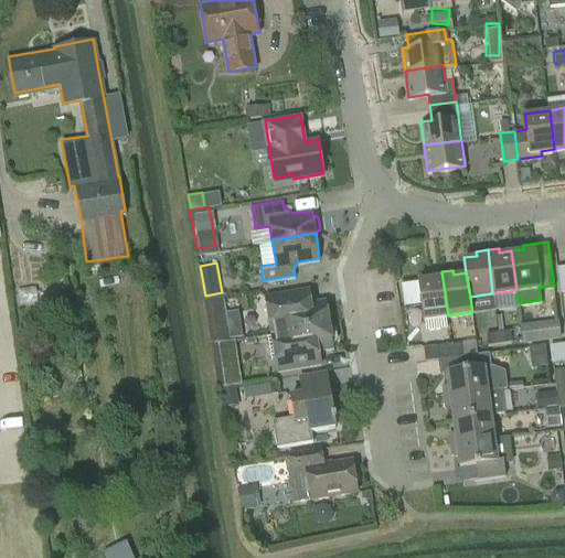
[(430,272),(432,277),(418,279),(418,285),(422,302),(424,319),(448,315),(441,271),(430,272)]
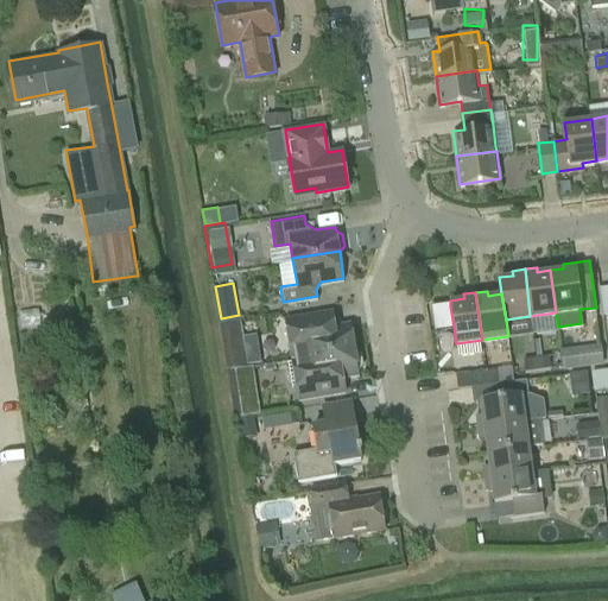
[(450,307),(437,308),(439,327),(454,326),(450,307)]
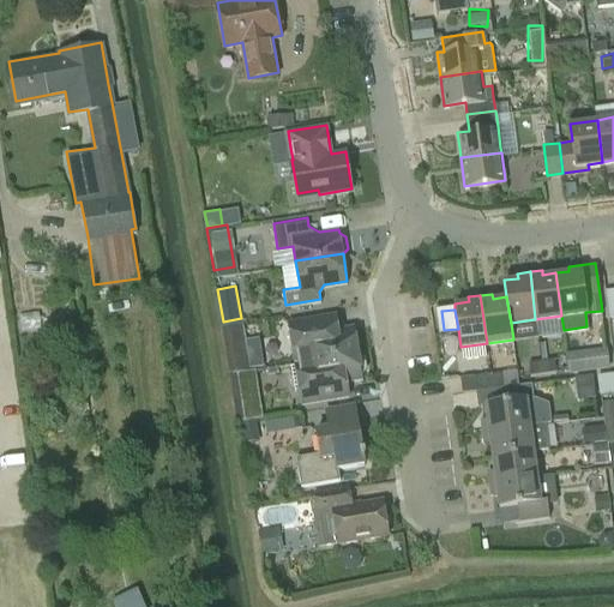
[(290,335),(295,359),(357,349),(354,325),(337,328),(335,313),(288,320),(290,335)]
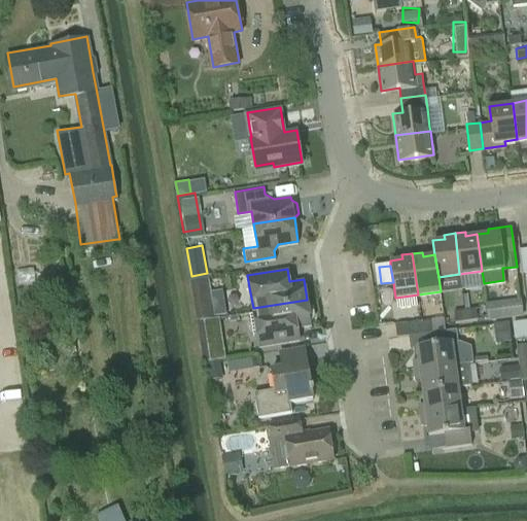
[(198,317),(214,315),(210,289),(208,275),(191,278),(198,317)]
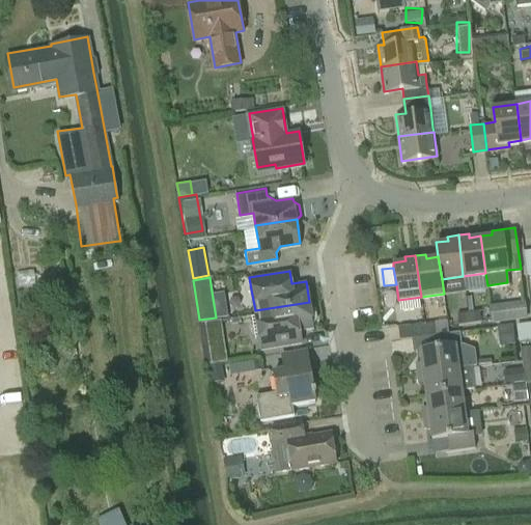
[(212,292),(216,318),(228,315),(224,289),(212,292)]
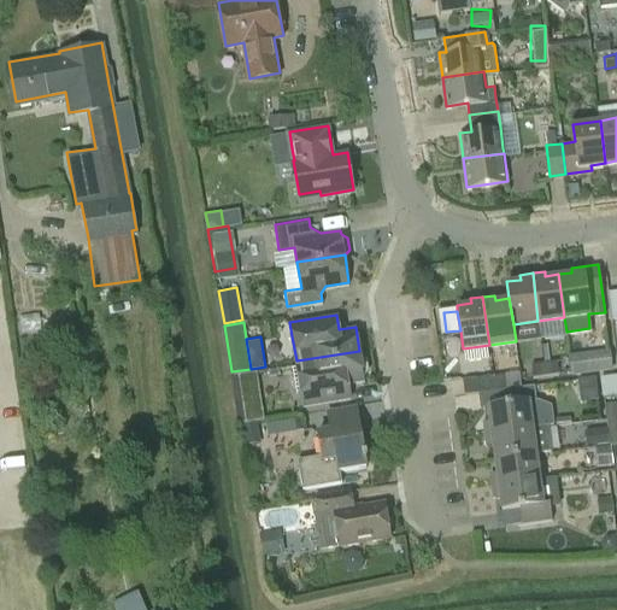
[(569,368),(595,364),(593,347),(566,351),(569,368)]
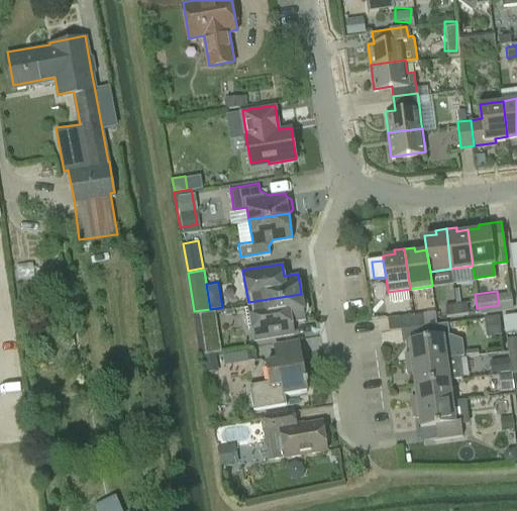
[(244,304),(248,325),(251,325),(254,338),(293,331),(291,320),(305,317),(305,314),(308,309),(307,300),(302,296),(301,294),(248,302),(248,304),(244,304)]
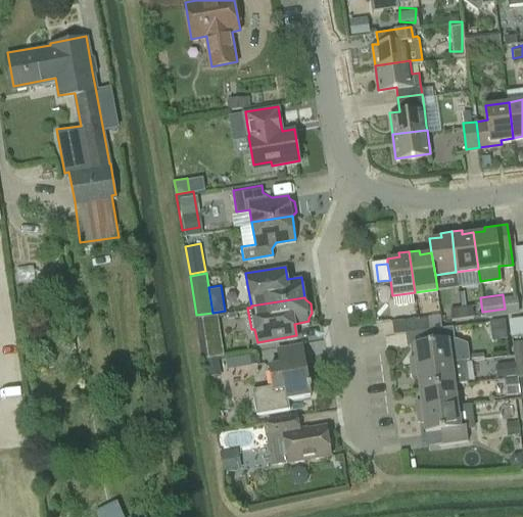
[(472,302),(461,304),(462,315),(473,314),(472,302)]
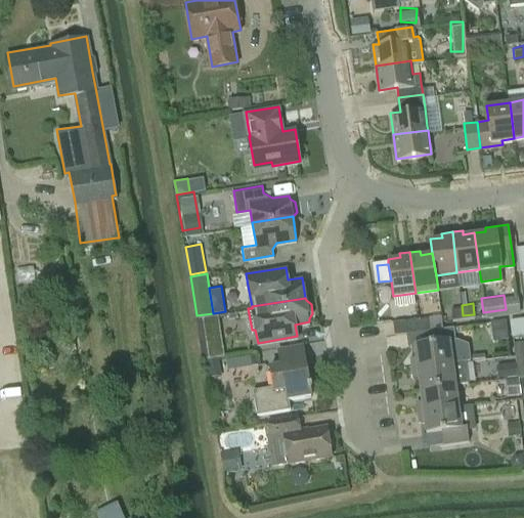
[(463,315),(462,305),(450,306),(452,317),(463,315)]
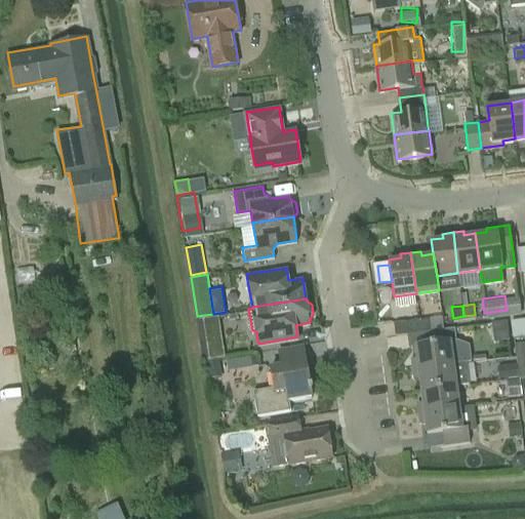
[(420,329),(442,326),(440,314),(419,317),(420,329)]
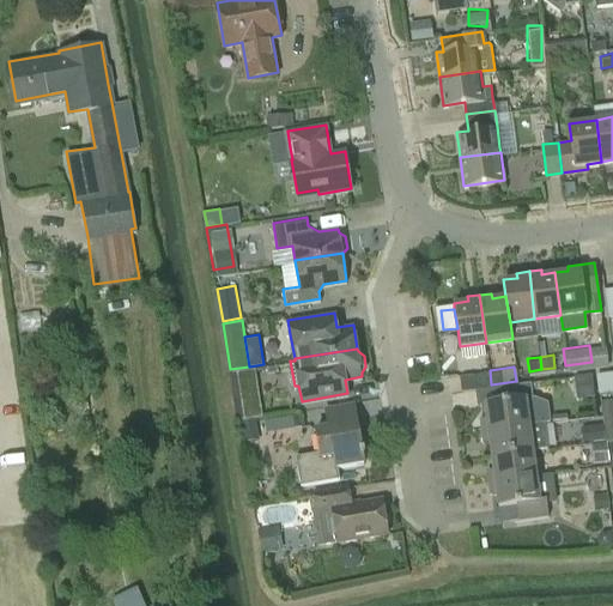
[(612,367),(598,369),(600,392),(612,389),(612,367)]
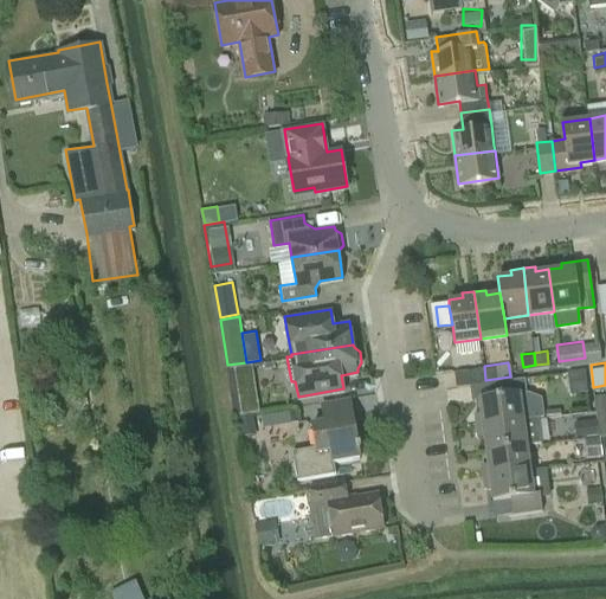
[(484,366),(455,369),(456,382),(485,380),(484,366)]
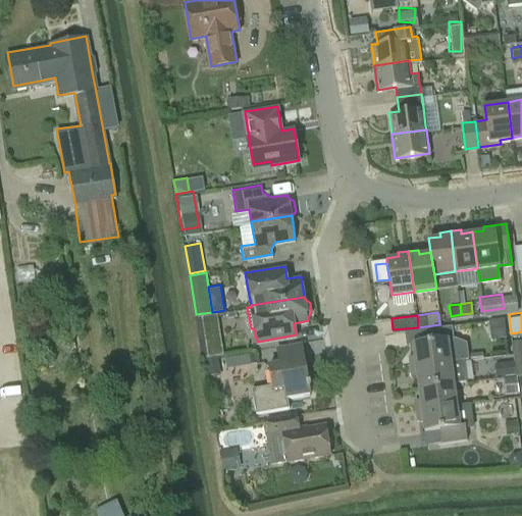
[(467,340),(454,334),(452,323),(439,324),(422,326),(424,340),(412,341),(414,354),(408,355),(410,364),(464,356),(469,356),(467,340)]
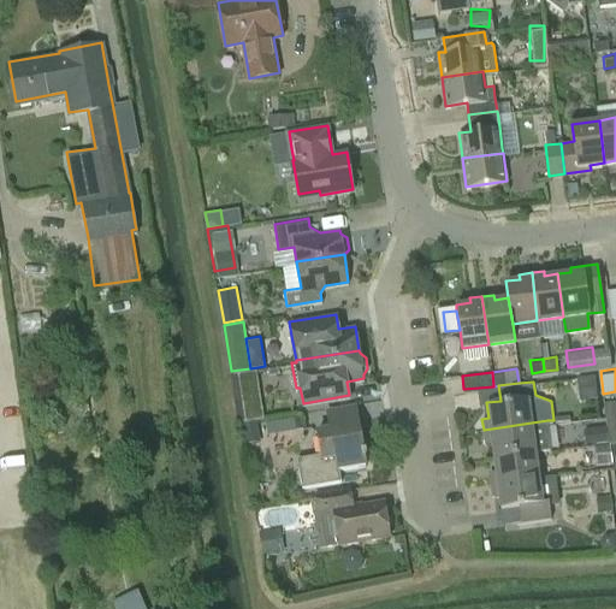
[(240,419),(243,439),(260,437),(256,417),(240,419)]
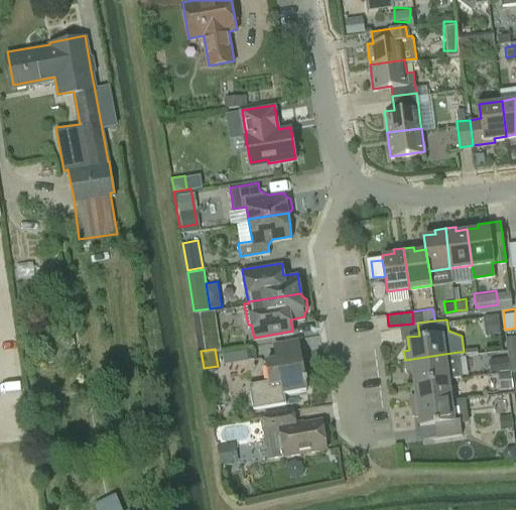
[(459,352),(405,360),(406,371),(412,370),(413,380),(447,376),(462,374),(459,352)]
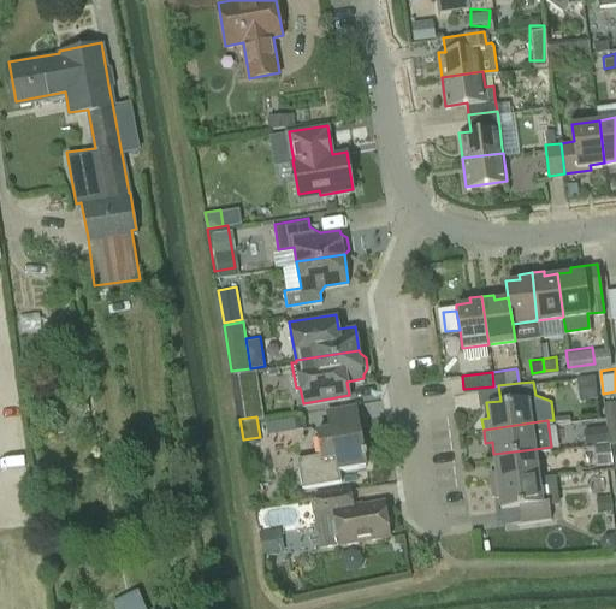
[(320,453),(297,456),(302,485),(341,479),(339,468),(366,465),(359,423),(359,421),(317,429),(317,430),(320,453)]
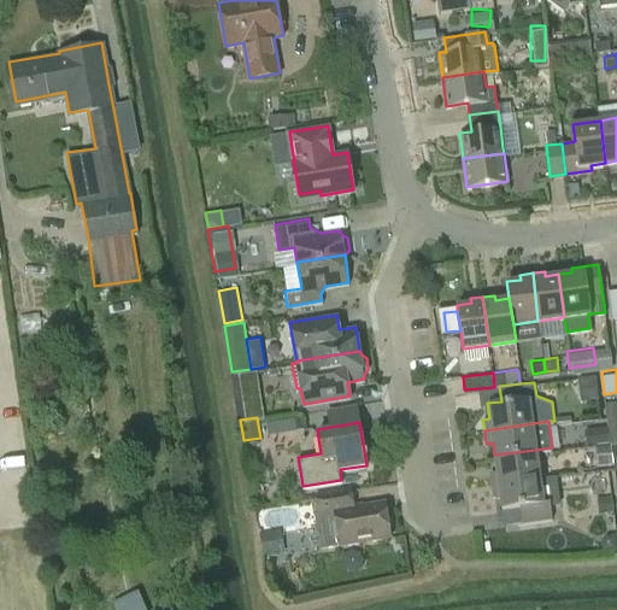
[(613,459),(611,440),(595,443),(598,462),(613,459)]
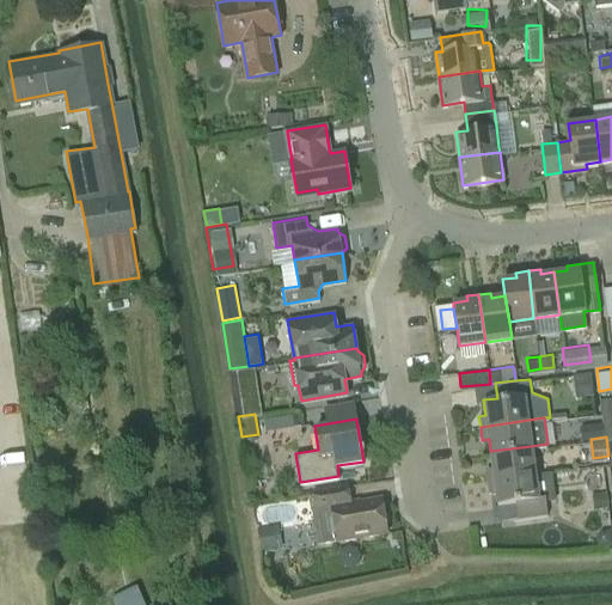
[(485,468),(487,477),(534,471),(531,446),(490,451),(493,466),(485,468)]
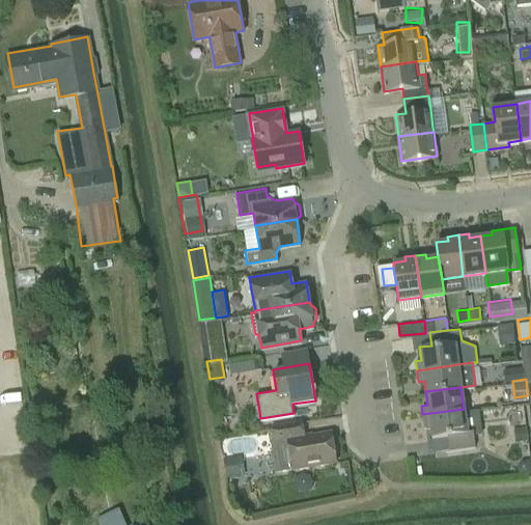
[(464,409),(422,414),(424,426),(429,425),(431,437),(431,438),(447,436),(449,447),(449,448),(475,445),(473,432),(481,430),(478,407),(464,409)]
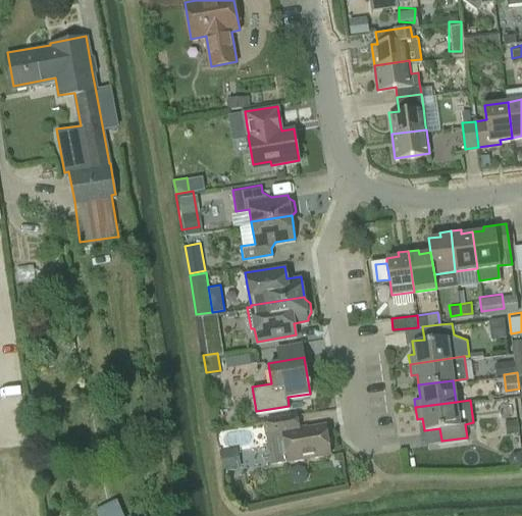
[(270,461),(286,459),(286,460),(329,453),(324,423),(298,427),(296,413),(266,418),(268,429),(265,430),(270,461)]
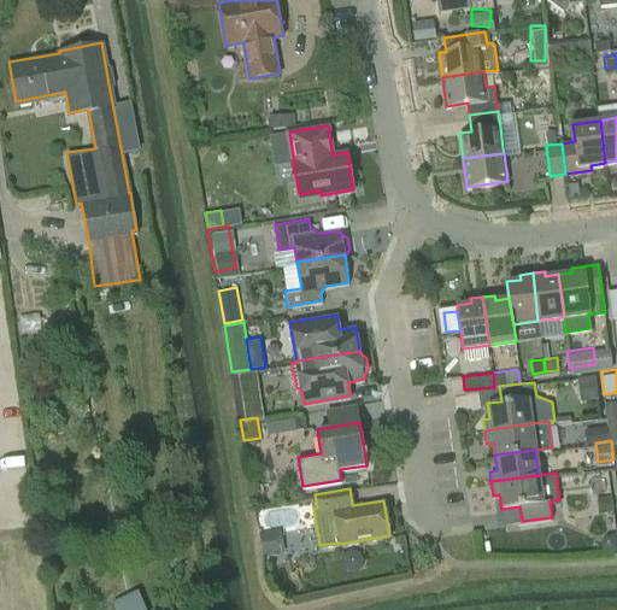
[(113,594),(119,609),(142,609),(134,586),(113,594)]
